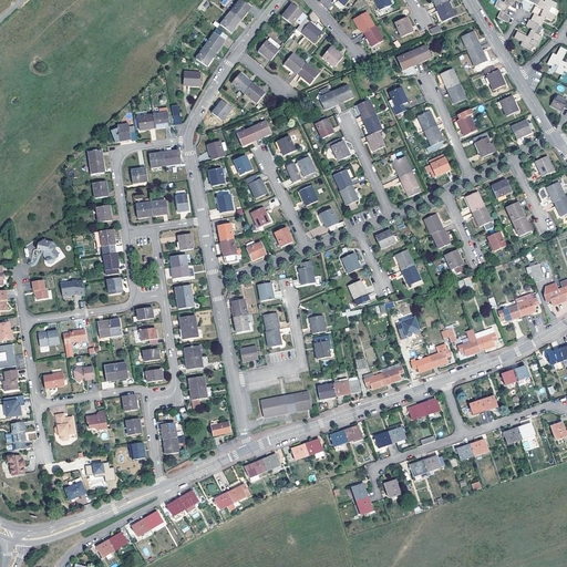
[(239,0),(230,12),(241,20),(250,8),(240,0),(239,0)]
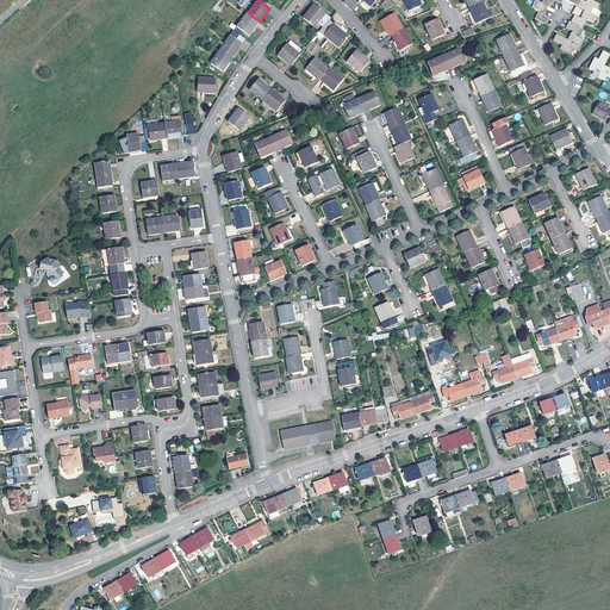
[(421,5),(418,0),(399,0),(405,12),(408,11),(421,5)]
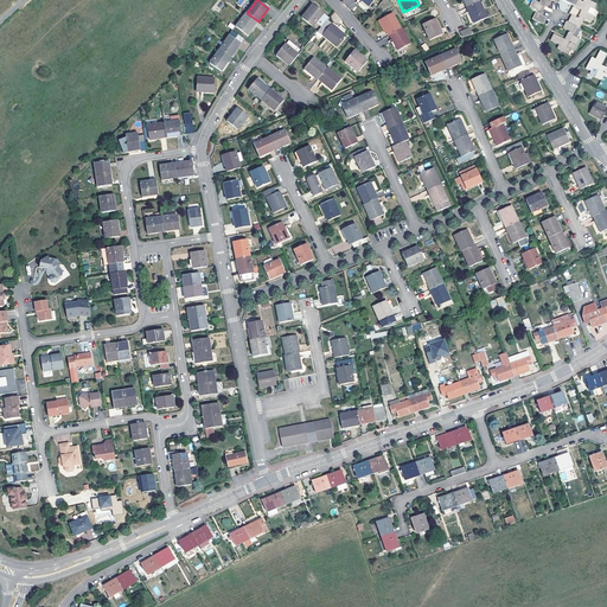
[(543,25),(545,18),(541,16),(544,7),(547,7),(550,0),(541,0),(538,4),(532,0),(530,7),(536,11),(532,19),(543,25)]
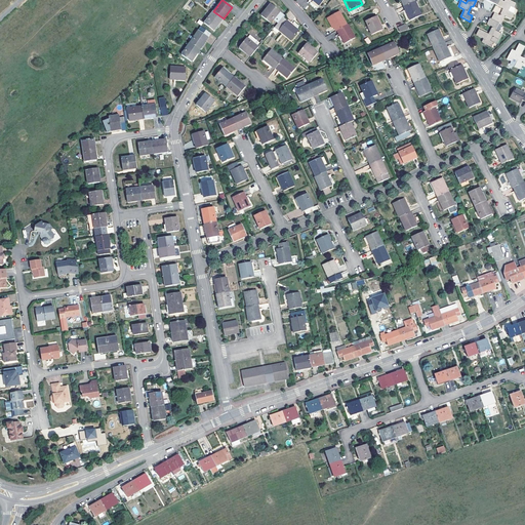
[(500,0),(499,0),(496,5),(502,9),(499,15),(494,13),(491,18),(498,23),(500,24),(505,16),(510,19),(513,13),(508,11),(510,6),(513,7),(515,3),(508,0),(503,0),(503,1),(500,0)]
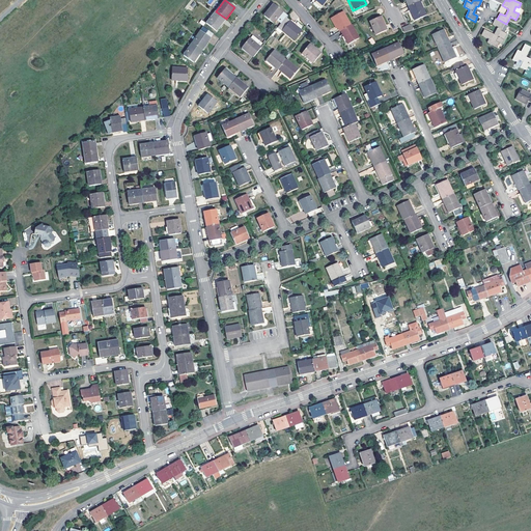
[(420,1),(409,6),(414,21),(426,16),(420,1)]
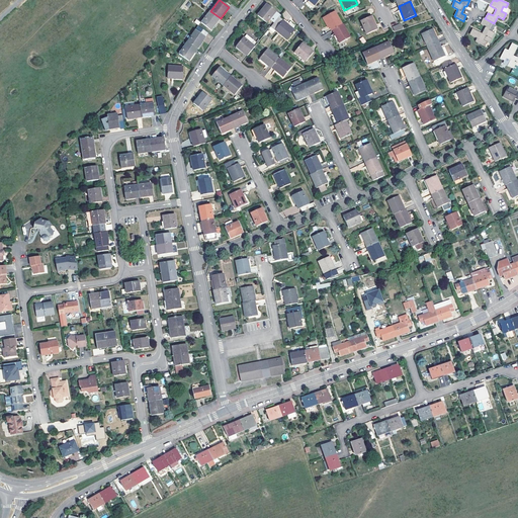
[(270,19),(273,22),(278,17),(280,15),(267,4),(258,15),(267,23),(270,19)]
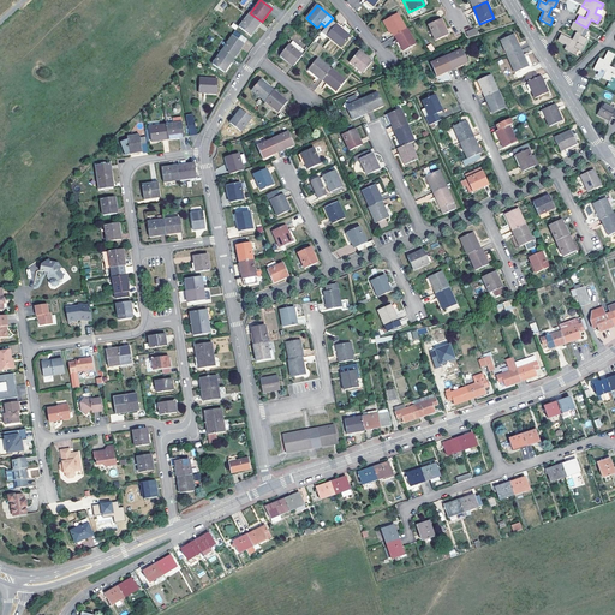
[(334,17),(341,24),(346,21),(339,12),(334,17)]
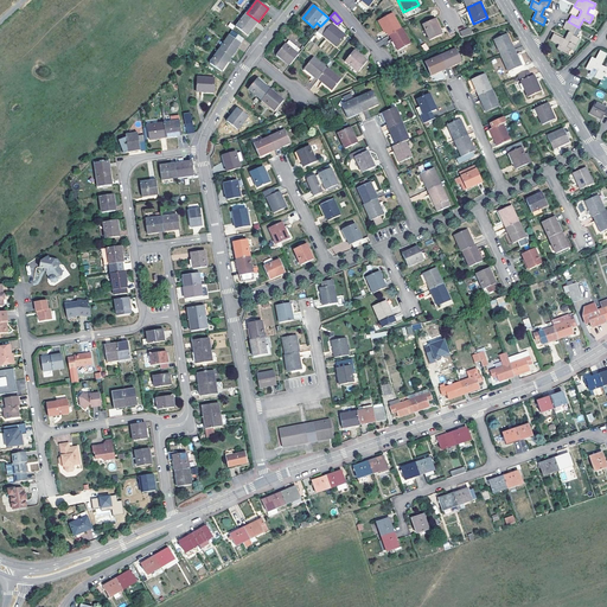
[(259,21),(247,13),(236,26),(248,34),(259,21)]
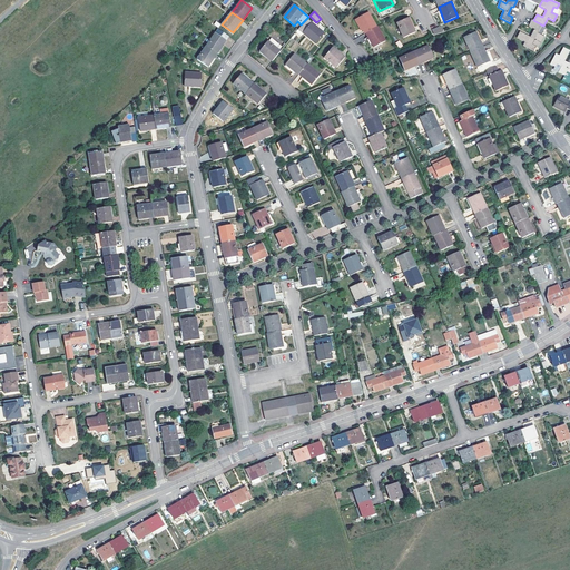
[(365,33),(376,27),(369,12),(356,19),(365,33)]
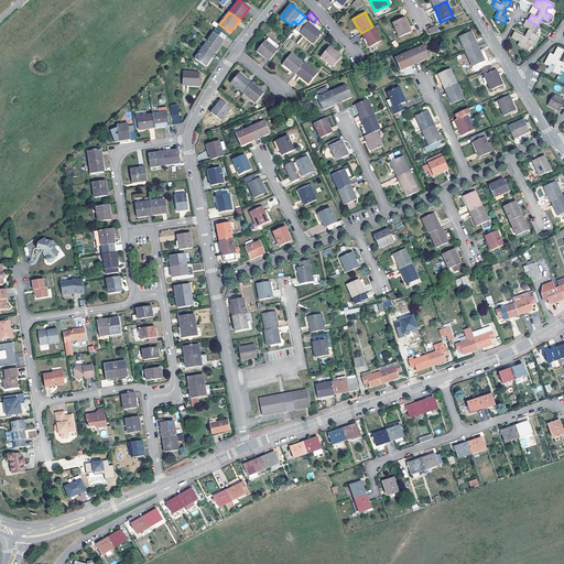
[(411,32),(404,18),(392,23),(394,28),(397,32),(399,38),(411,32)]
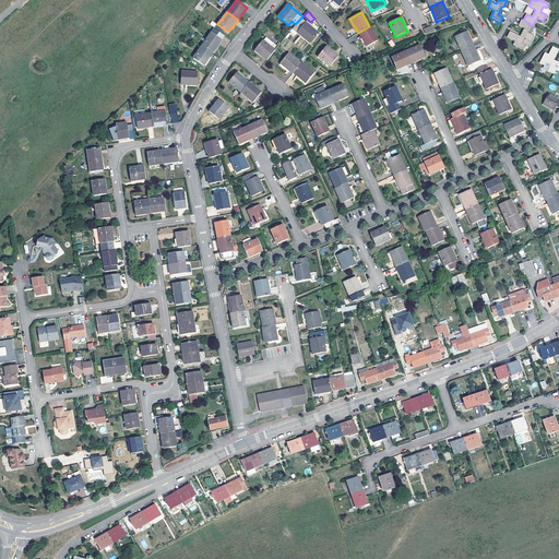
[(318,33),(300,19),(295,24),(292,28),(309,43),(318,33)]
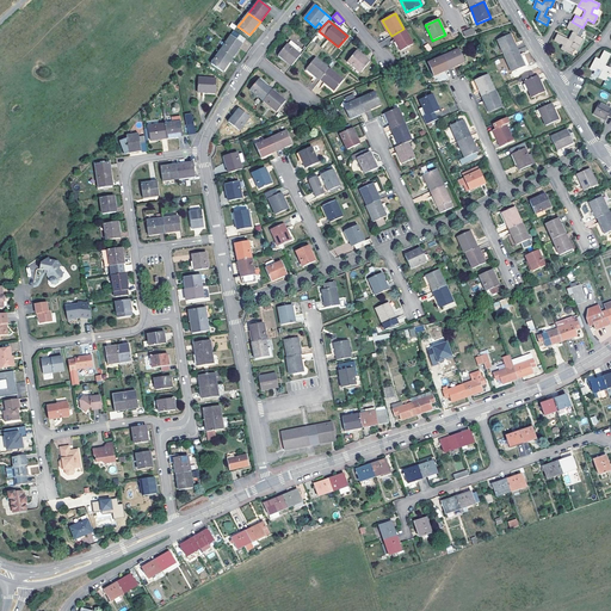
[(576,36),(580,26),(572,22),(569,22),(566,28),(572,31),(568,39),(557,34),(554,41),(562,45),(560,49),(572,54),(573,50),(576,51),(582,39),(576,36)]
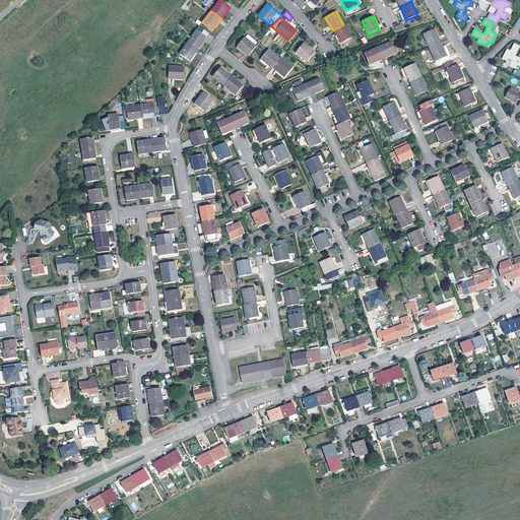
[(343,24),(333,30),(341,43),(351,38),(344,24),(343,24)]
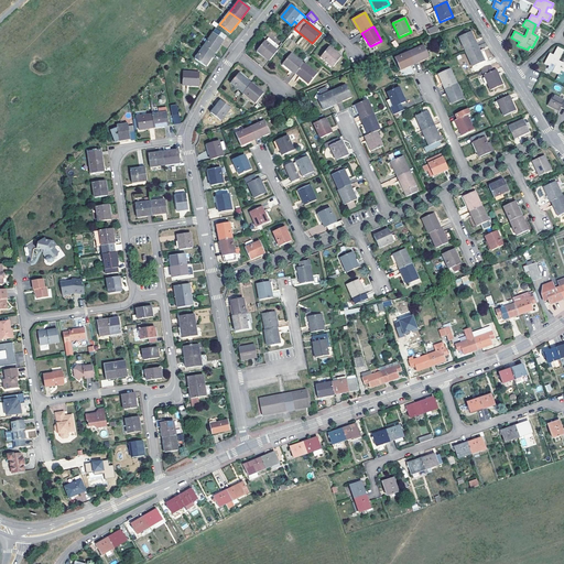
[(478,46),(472,32),(458,38),(465,52),(478,46)]
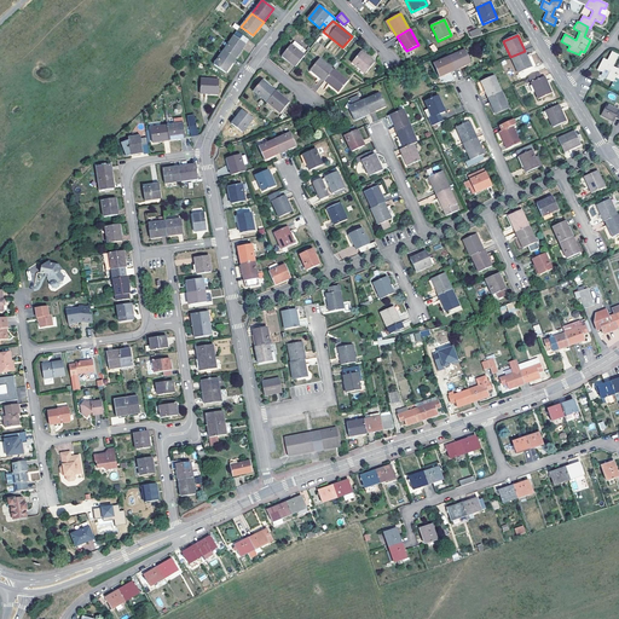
[(246,44),(235,36),(224,51),(236,58),(246,44)]
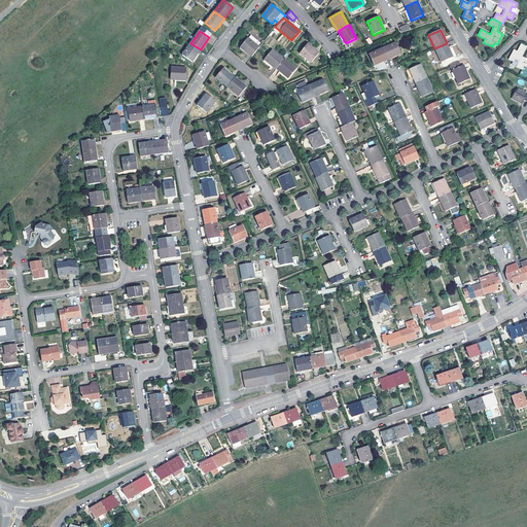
[(255,44),(258,40),(251,35),(248,39),(247,38),(240,47),(251,57),(259,47),(255,44)]
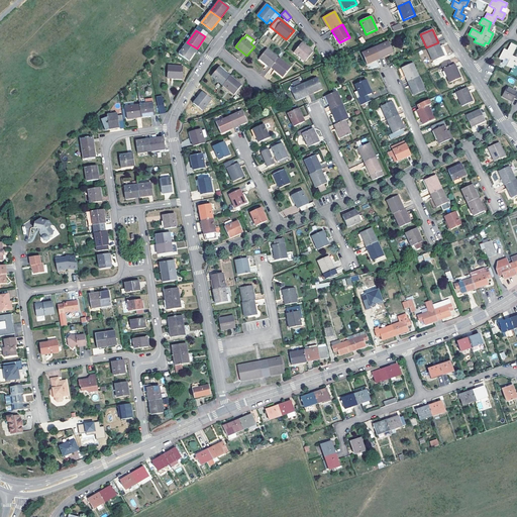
[(276,43),(281,38),(277,34),(272,39),(276,43)]
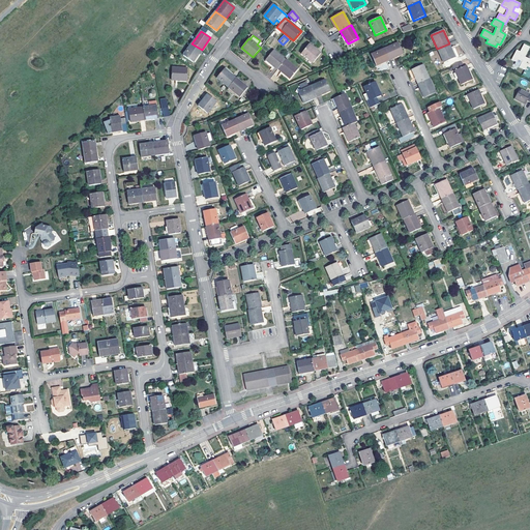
[(384,49),(389,60),(403,54),(398,42),(384,49)]
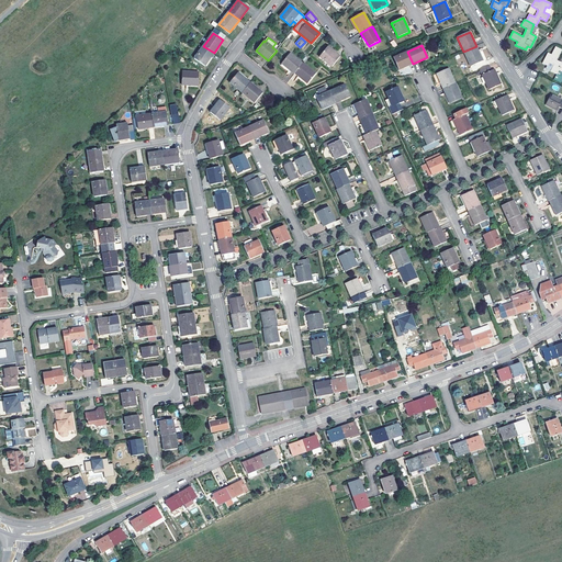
[(214,53),(203,46),(194,58),(205,66),(214,53)]
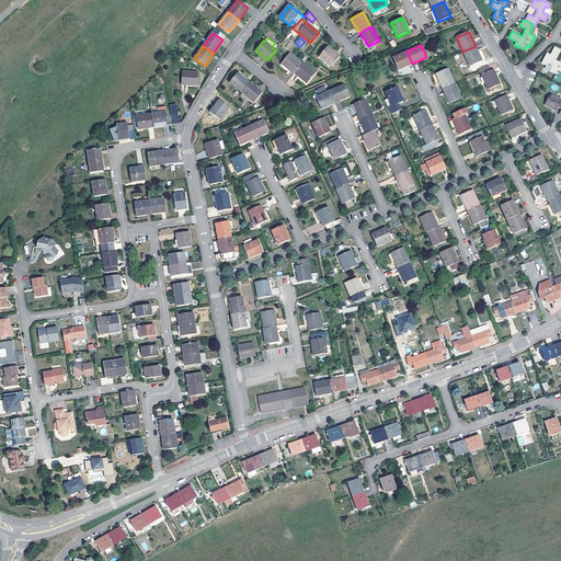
[(476,46),(462,52),(469,66),(481,60),(476,46)]
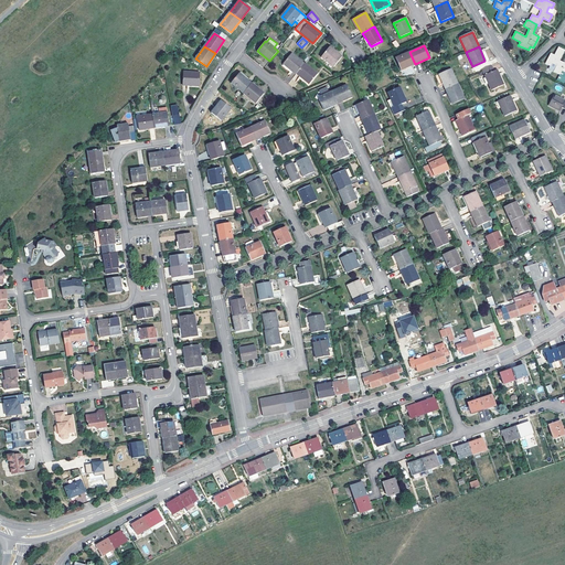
[(341,56),(329,48),(321,57),(333,67),(341,56)]
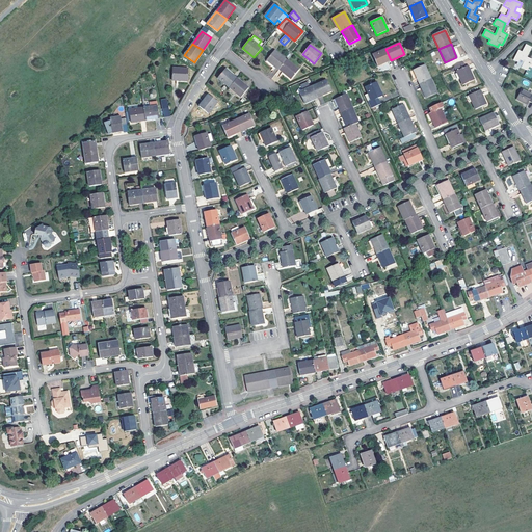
[(531,59),(527,57),(531,48),(526,45),(522,52),(519,50),(513,59),(517,61),(519,59),(524,61),(521,68),(527,70),(528,67),(531,68),(531,59)]
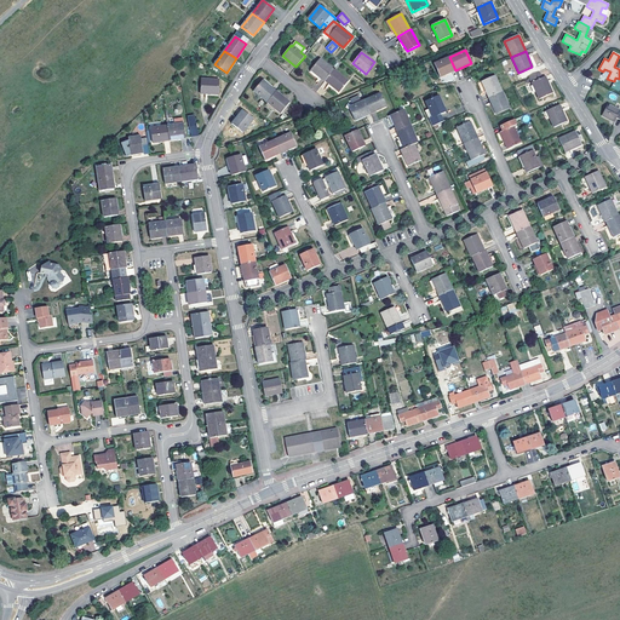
[(455,70),(449,57),(435,63),(440,78),(455,70)]
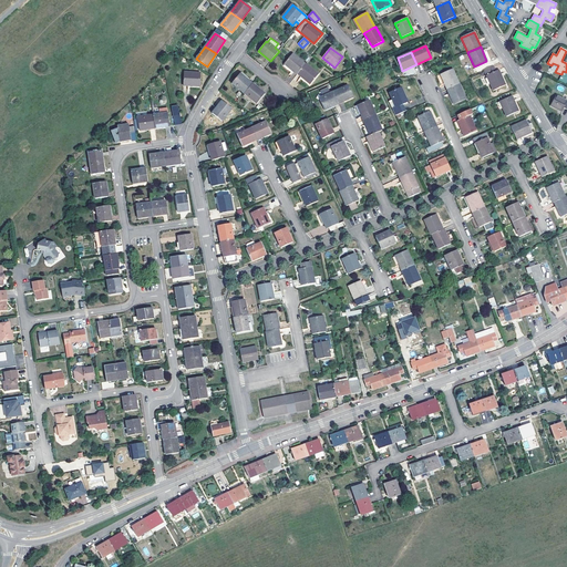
[(297,73),(306,64),(292,53),(285,64),(297,74),(297,73)]
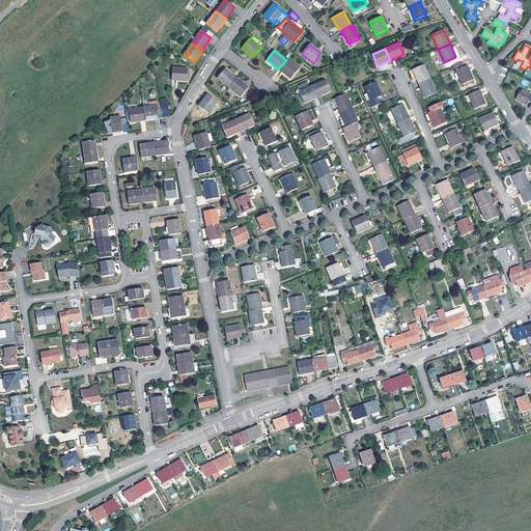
[(286,60),(278,68),(290,79),(299,68),(286,59),(286,60)]
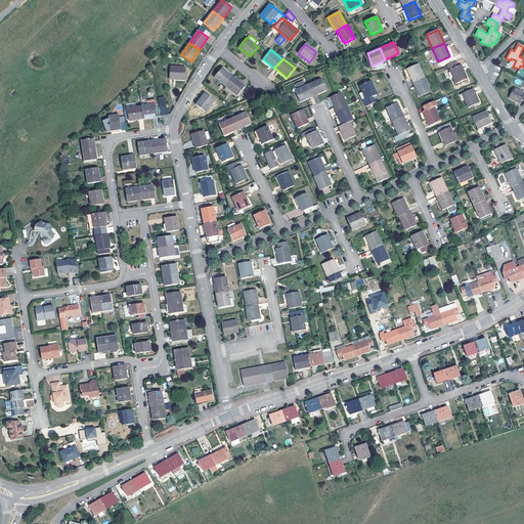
[(412,83),(424,78),(419,64),(407,70),(412,83)]
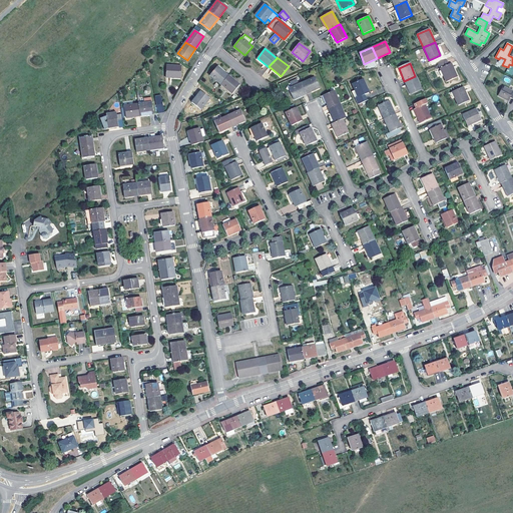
[(457,77),(451,63),(440,68),(446,82),(457,77)]
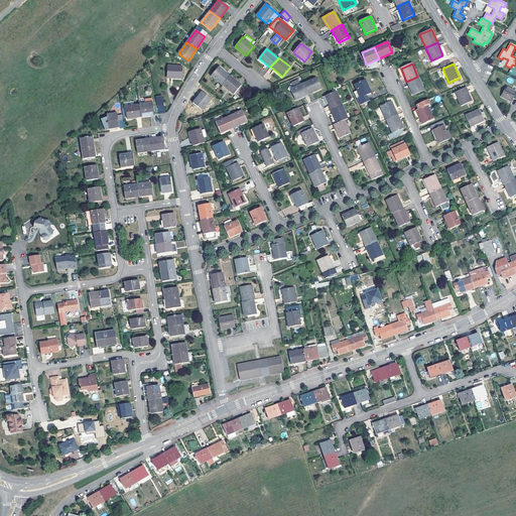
[(181,79),(182,67),(167,66),(167,78),(181,79)]
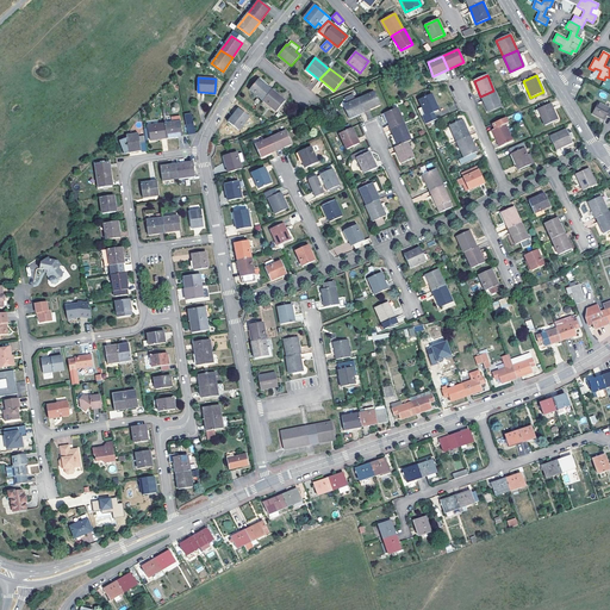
[(272,89),(259,79),(250,89),(262,100),(272,89)]
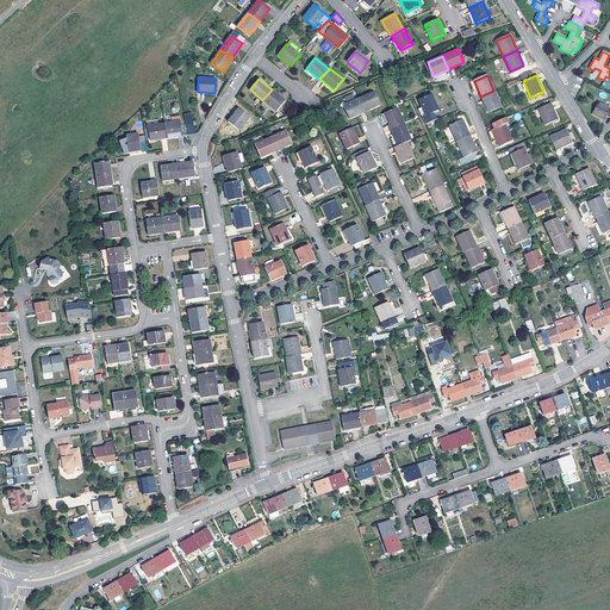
[(272,89),(262,100),(277,112),(285,100),(272,89)]
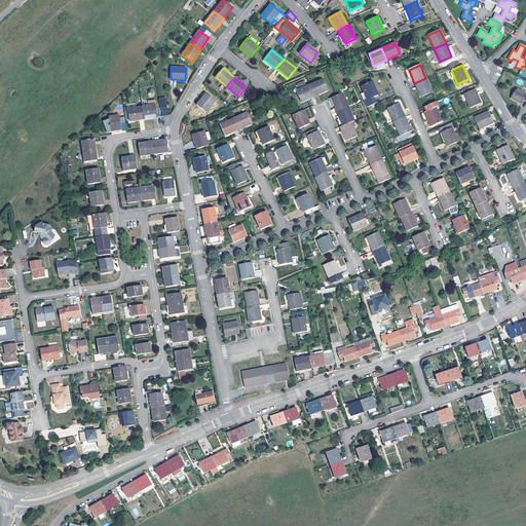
[(425,78),(414,83),(420,97),(431,91),(425,78)]
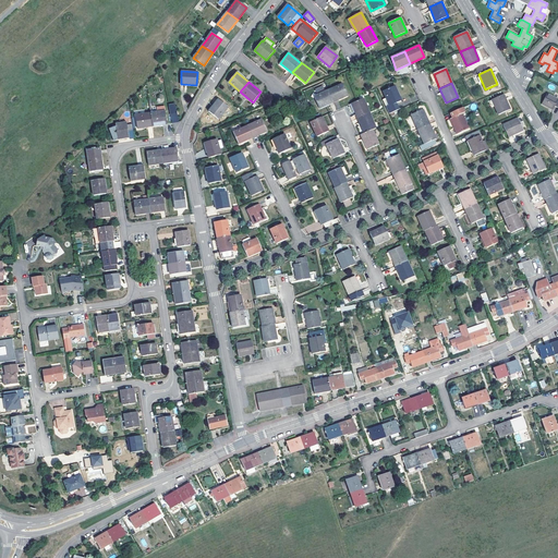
[(348,96),(342,84),(328,91),(334,102),(348,96)]
